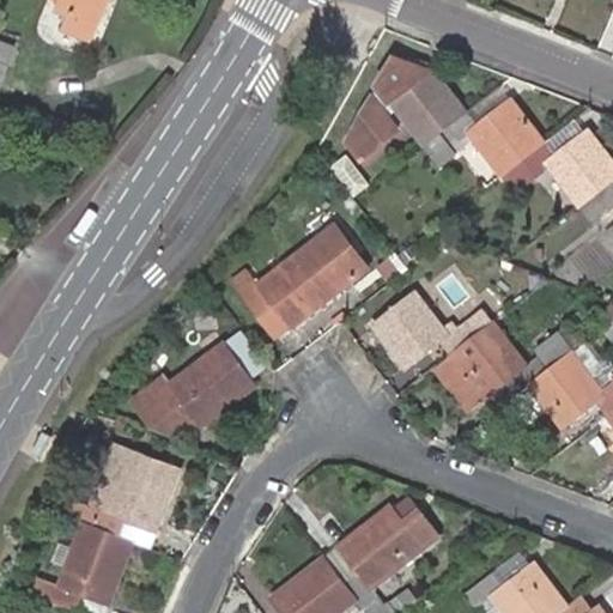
[(56,0),(54,8),(68,13),(61,29),(87,38),(102,0),(56,0)]
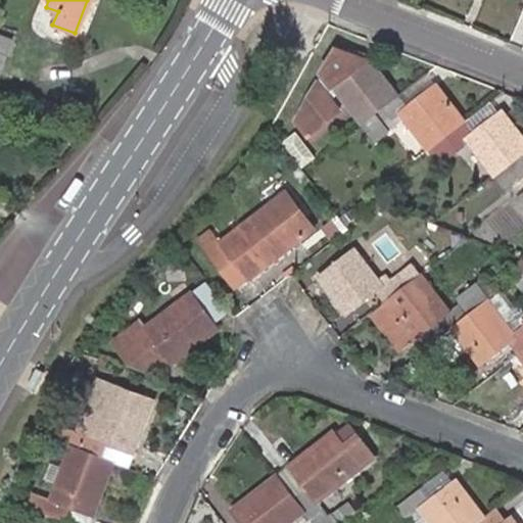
[(0,35),(0,65),(10,39),(0,35)]
